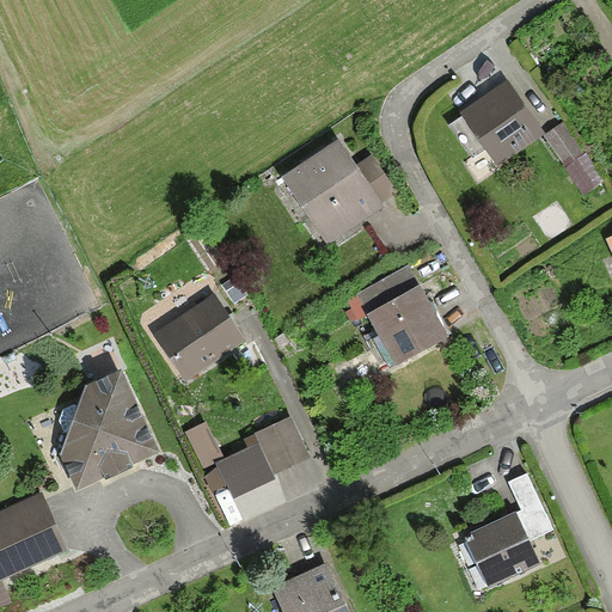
[(505,78),(460,109),(499,165),(544,135),(505,78)]
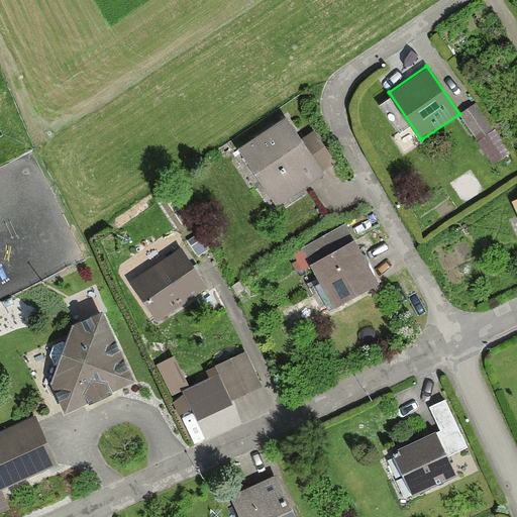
[(493,133),(474,104),(459,114),(479,142),(493,133)]
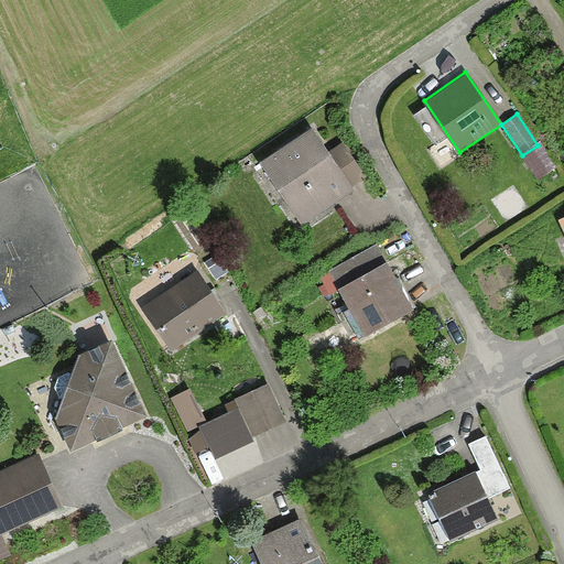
[(310,126),(259,160),(302,226),(368,182),(342,142),(327,152),(310,126)]
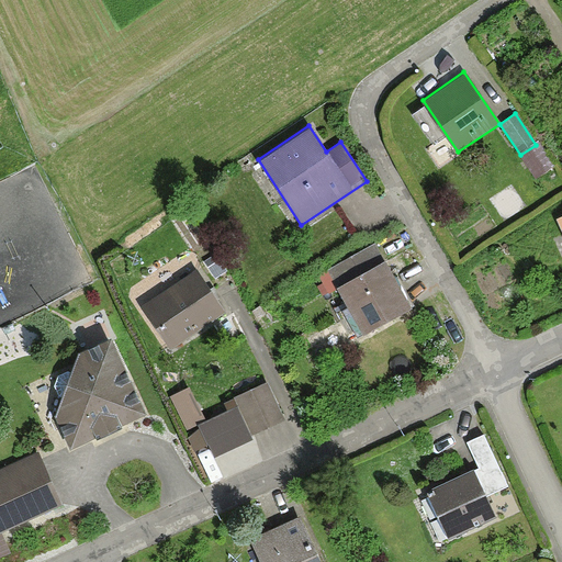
[(325,270),(363,338),(413,311),(374,242),(325,270)]
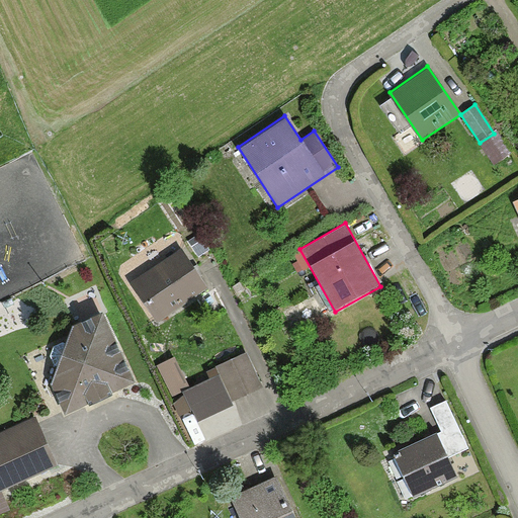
[(180,246),(130,279),(158,323),(208,289),(180,246)]
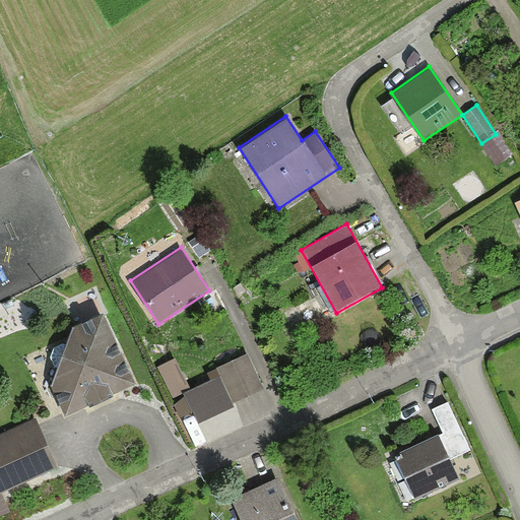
[(49,384),(63,413),(133,383),(100,310),(70,323),(49,384)]
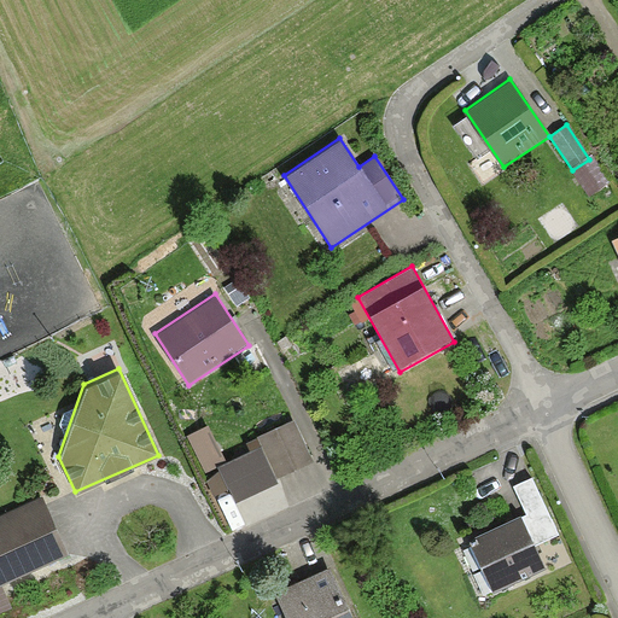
[(293,420),(256,437),(275,481),(314,464),(293,420)]
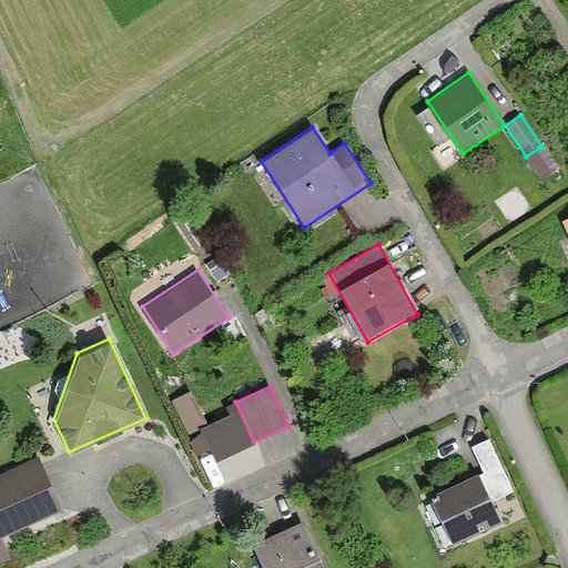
[(429,494),(453,545),(503,523),(493,501),(514,493),(488,436),(469,444),(482,472),(429,494)]
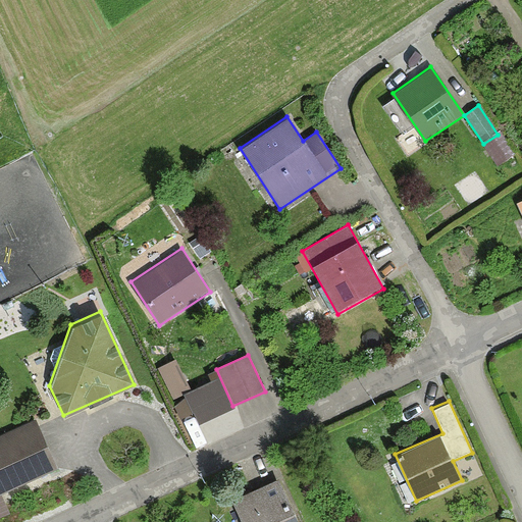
[(0,494),(59,469),(37,418),(0,433),(0,494)]
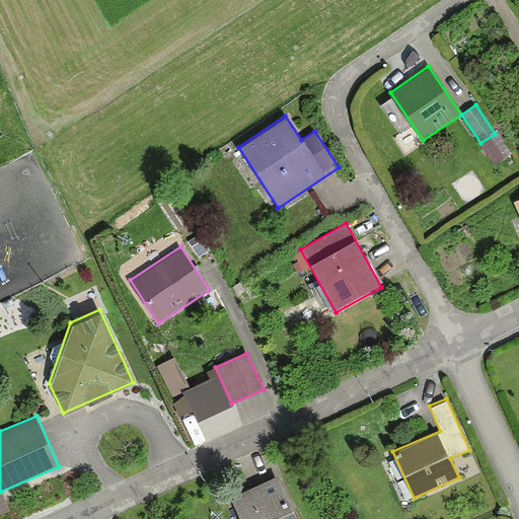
[(296,518),(275,475),(230,497),(240,518),(296,518)]
